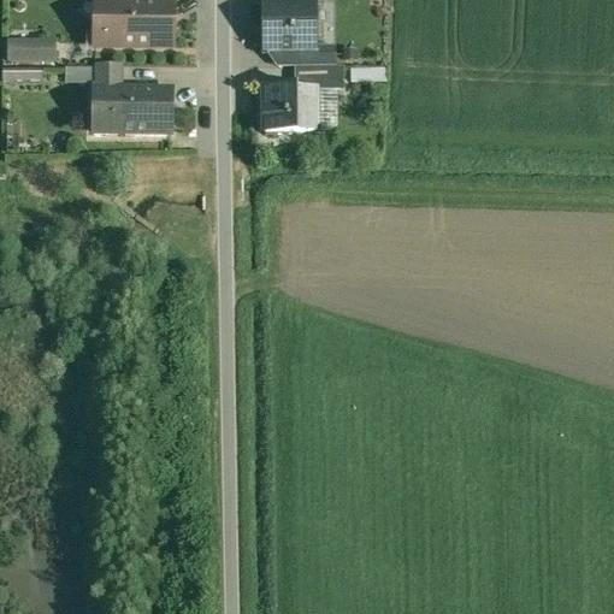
[(171,4),(122,4),(120,0),(94,0),(95,4),(93,4),(93,15),(107,15),(107,47),(171,47),(171,4)]
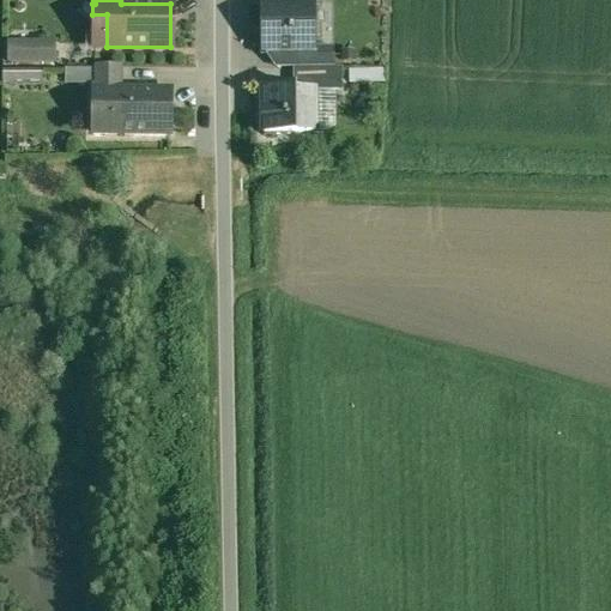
[(310,1),(260,1),(260,49),(278,49),(310,49),(310,48),(310,1)]
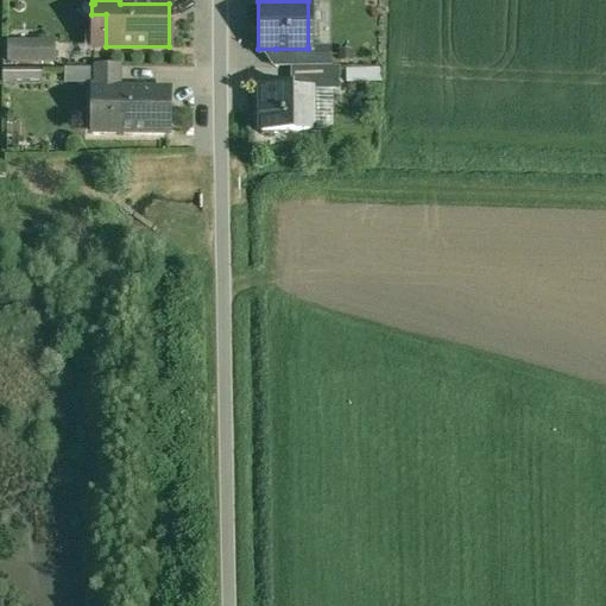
[(60,61),(60,38),(12,38),(12,61),(60,61)]
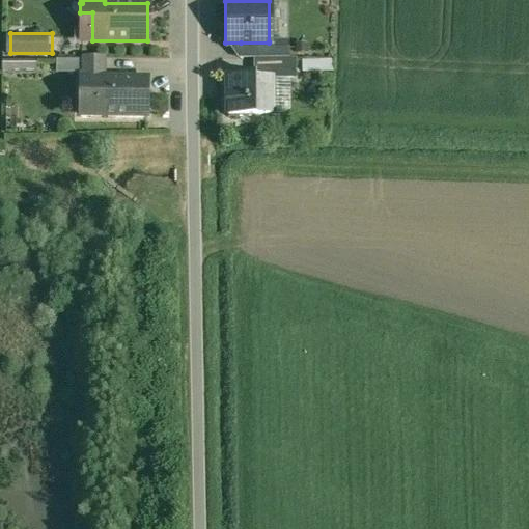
[(286,42),(269,42),(269,43),(241,43),(241,57),(275,57),(286,57),(286,42)]
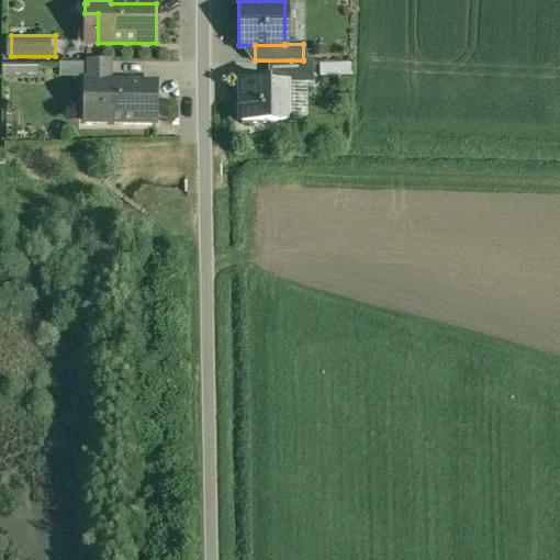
[(43,74),(43,57),(7,57),(7,74),(43,74)]
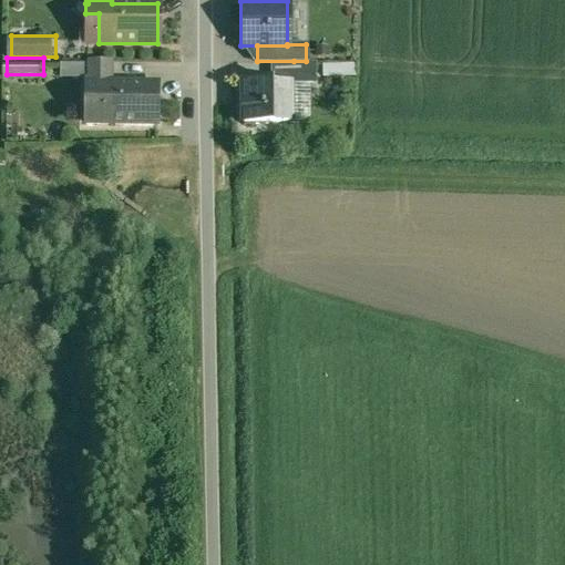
[(155,84),(109,84),(109,60),(85,60),(85,84),(83,84),(83,94),(95,94),(96,123),(156,123),(155,84)]
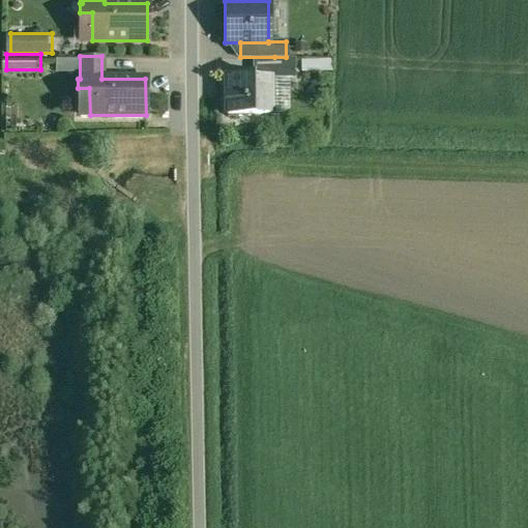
[(286,57),(274,57),(275,76),(290,76),(289,57),(286,57)]
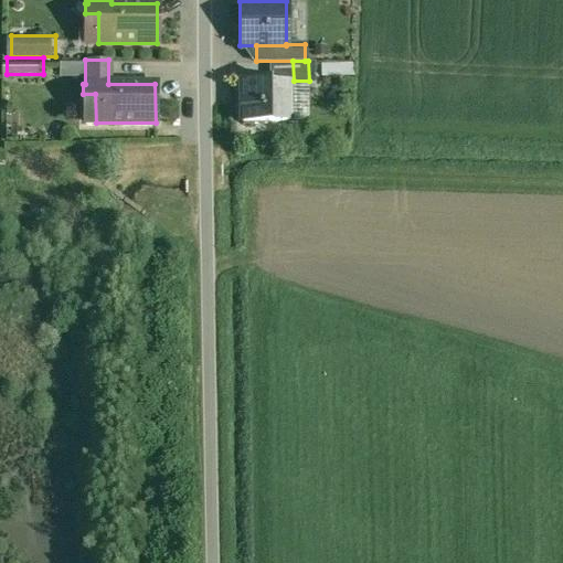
[(268,78),(241,80),(241,123),(269,123),(269,120),(287,120),(286,81),(268,81),(268,78)]
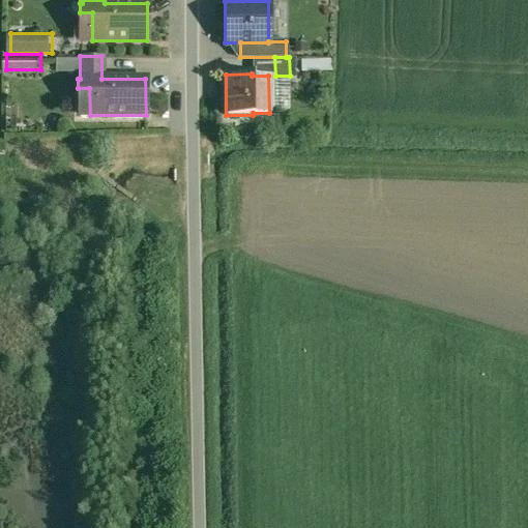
All buildings are outlined.
